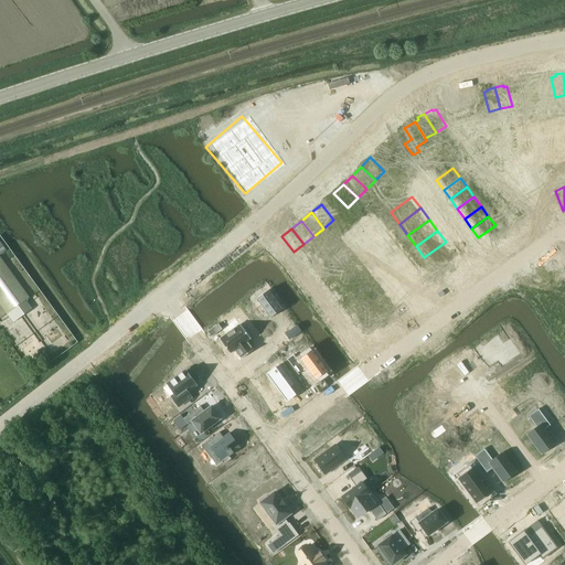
[(0,243),(0,305),(7,313),(29,297),(0,258),(0,254),(6,251),(0,243)]
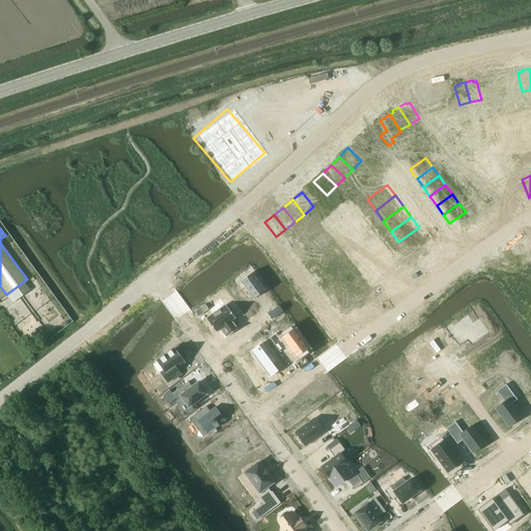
[(8,240),(2,244),(6,250),(12,246),(8,240)]
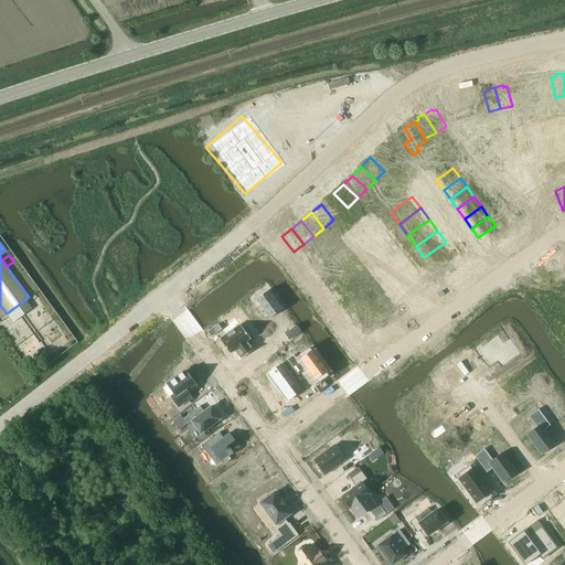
[(268,290),(256,299),(260,305),(257,308),(263,316),(266,312),(270,319),(277,313),(283,310),(268,290)]
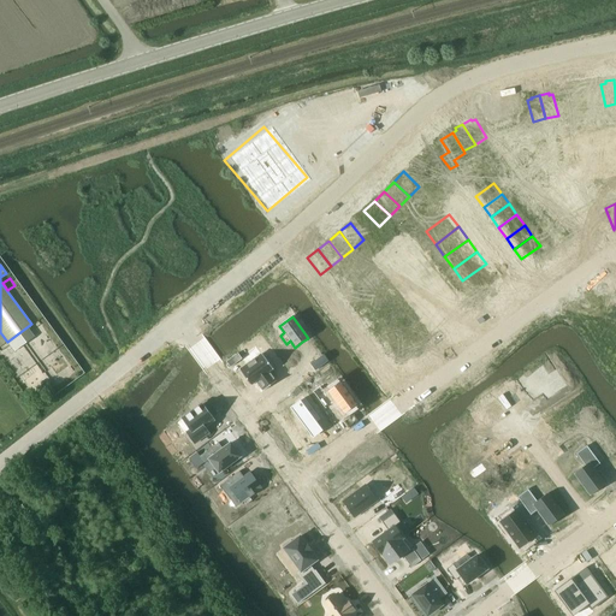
[(264,353),(242,369),(253,384),(258,380),(266,390),(278,380),(271,371),(274,367),(264,353)]
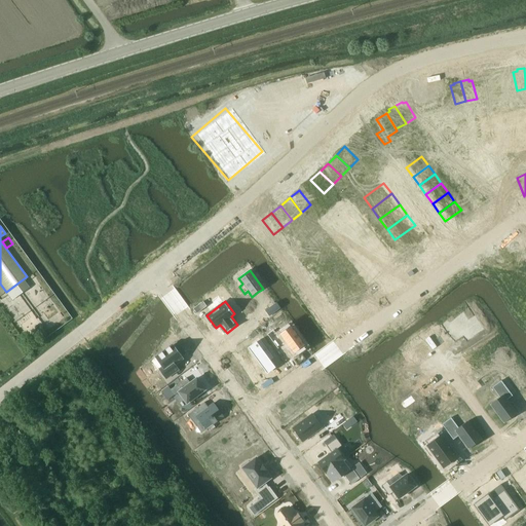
[(203,302),(193,309),(196,314),(207,307),(203,302)]
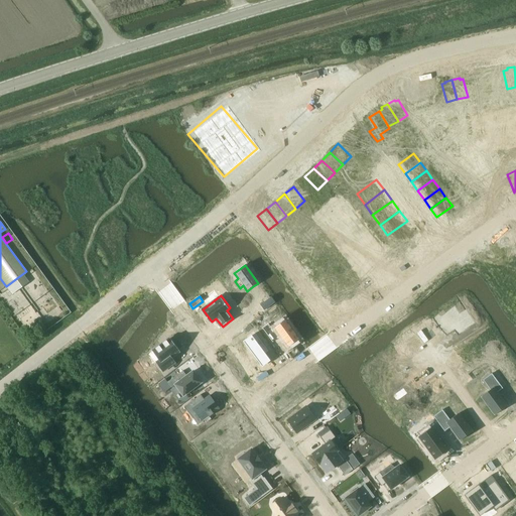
[(271,297),(260,305),(264,311),(275,303),(271,297)]
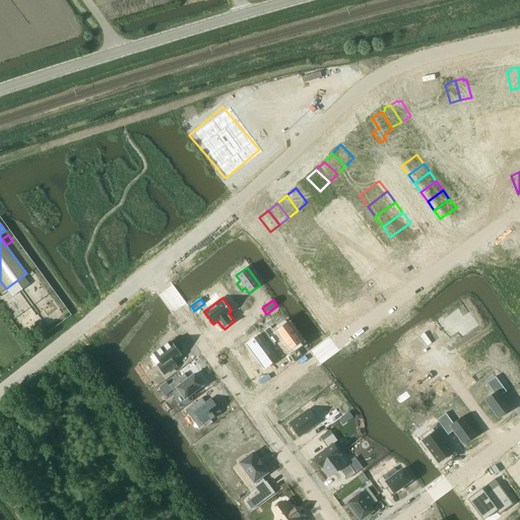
[(457,312),(441,324),(450,336),(457,330),(462,336),(476,325),(468,315),(463,319),(457,312)]
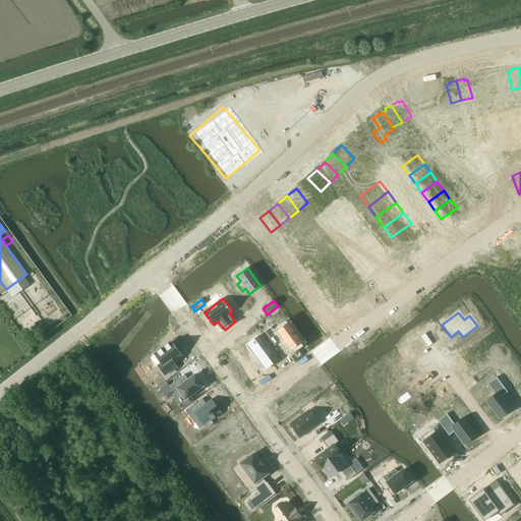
[(271,327),(264,332),(275,346),(284,340),(291,351),(302,343),(288,323),(277,331),(278,332),(276,334),(271,327)]
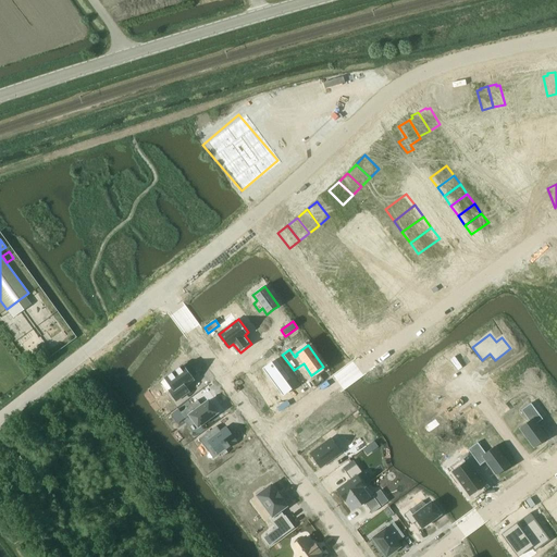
[(272,362),(262,369),(283,396),(292,390),(286,382),(289,380),(275,360),(272,362)]
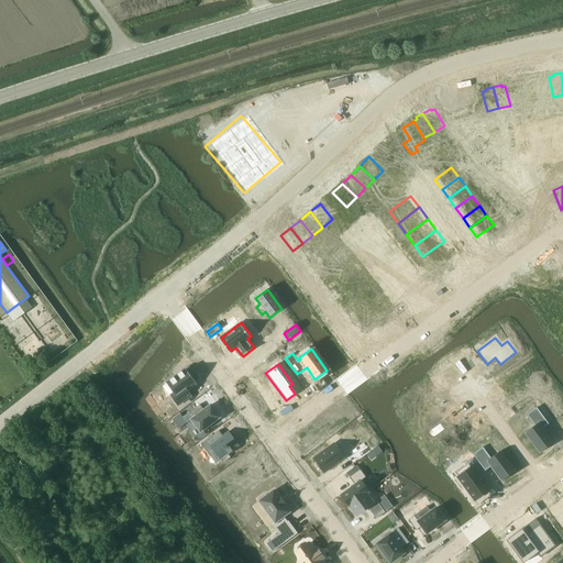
[(185,370),(167,383),(174,393),(170,396),(178,405),(190,396),(186,390),(195,384),(185,370)]
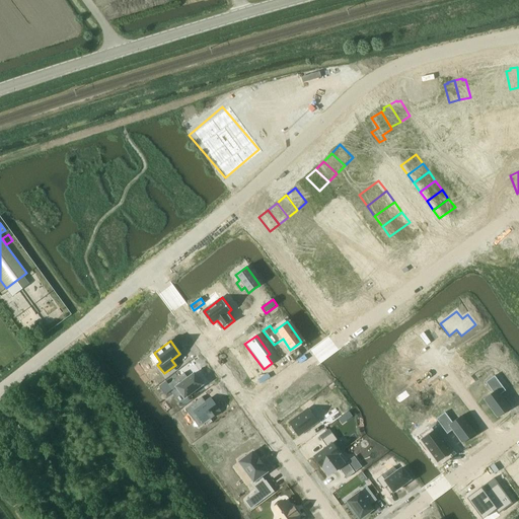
[(172,382),(168,385),(172,390),(175,387),(184,398),(203,385),(194,374),(188,378),(183,373),(172,382)]
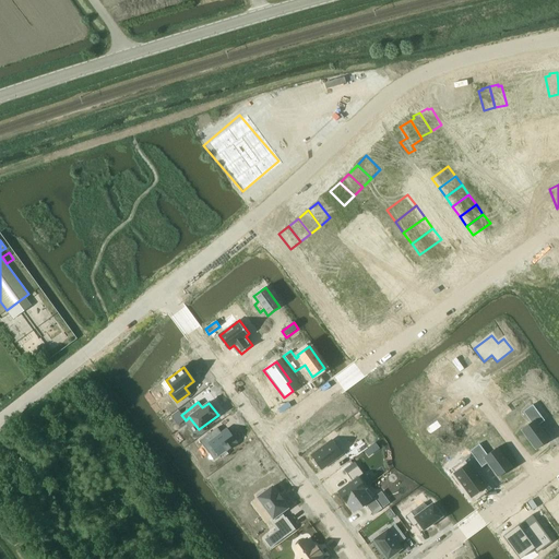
[(544,403),(536,409),(540,416),(545,420),(546,423),(552,417),(558,425),(558,403),(549,411),(544,403)]
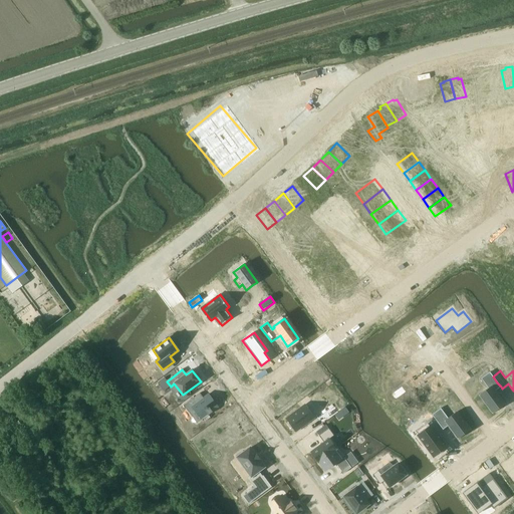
[(488,389),(479,396),(492,414),(505,405),(495,392),(501,387),(497,382),(490,372),(481,378),(488,389)]
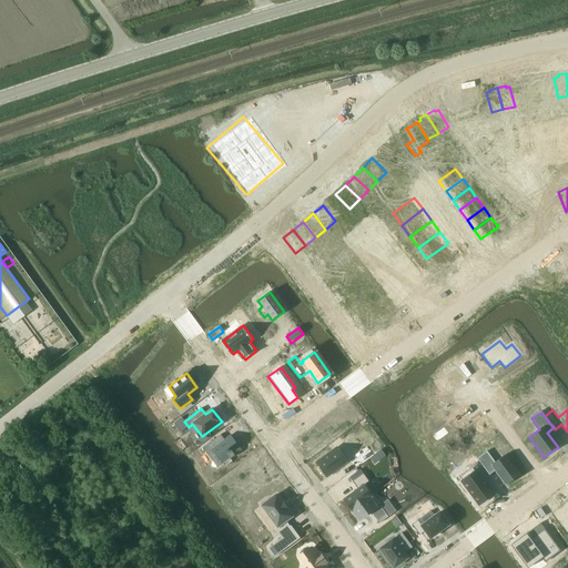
[(442,423),(425,434),(433,445),(442,438),(457,458),(473,447),(458,426),(449,433),(442,423)]
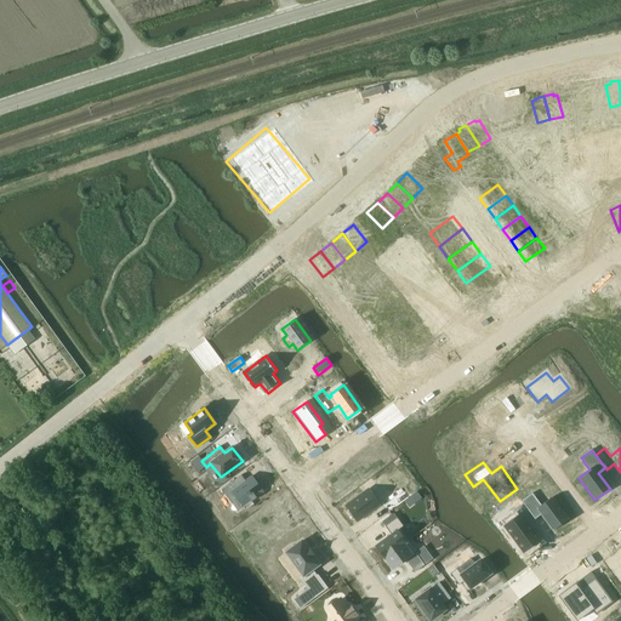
[(241,476),(222,490),(233,505),(239,501),(244,508),(263,494),(251,477),(245,482),(241,476)]
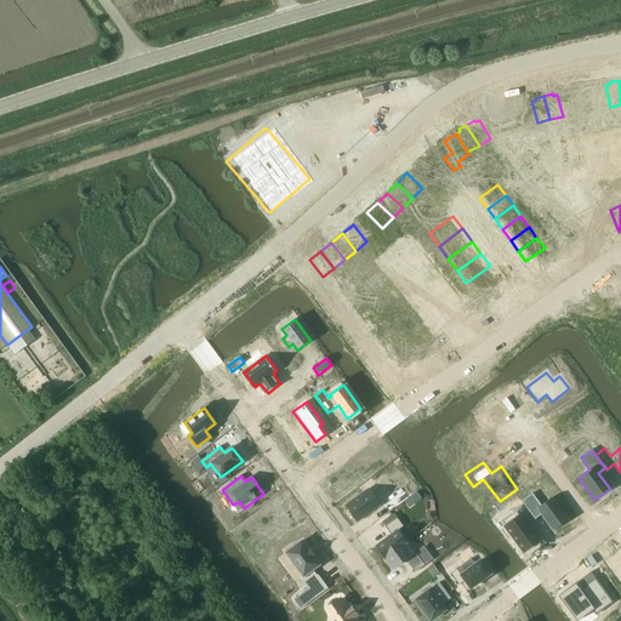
[(368,490),(346,506),(358,522),(380,506),(368,490)]
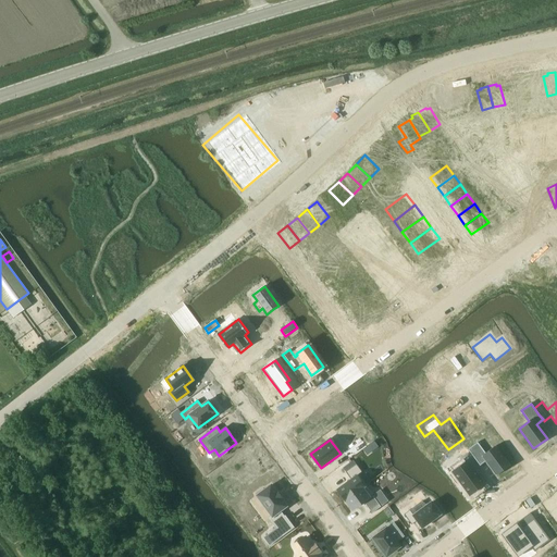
[(478,443),(468,450),(475,461),(480,467),(485,461),(496,477),(510,466),(495,446),(485,454),(478,443)]
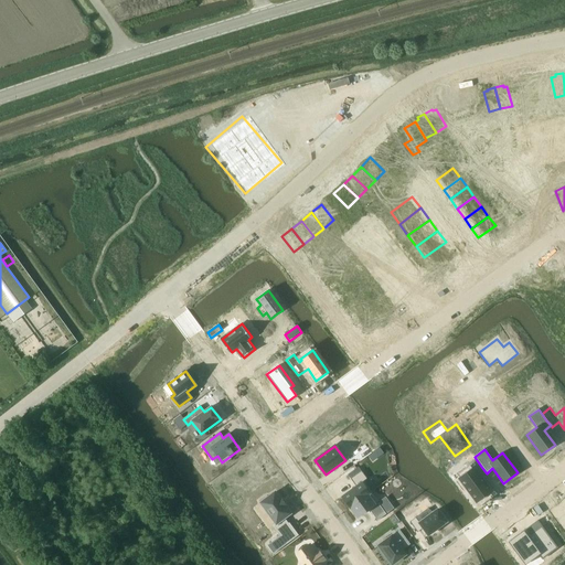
[(465,468),(457,475),(460,478),(459,479),(476,503),(492,491),(475,468),(468,472),(465,468)]
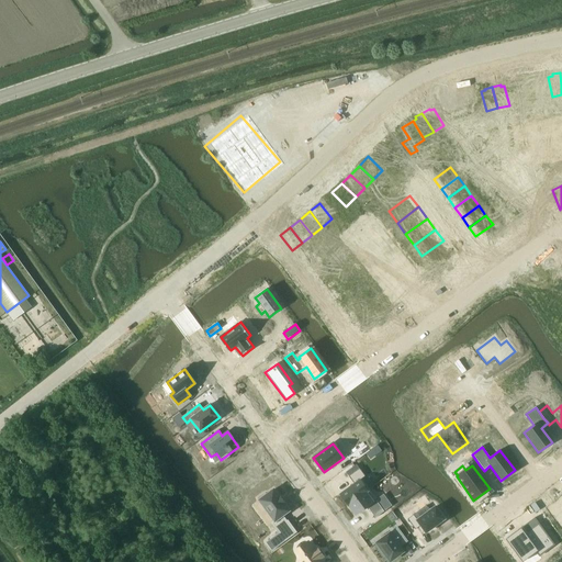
[(355,484),(340,495),(348,506),(349,505),(348,505),(370,489),(362,479),(366,478),(359,469),(349,476),(355,484)]
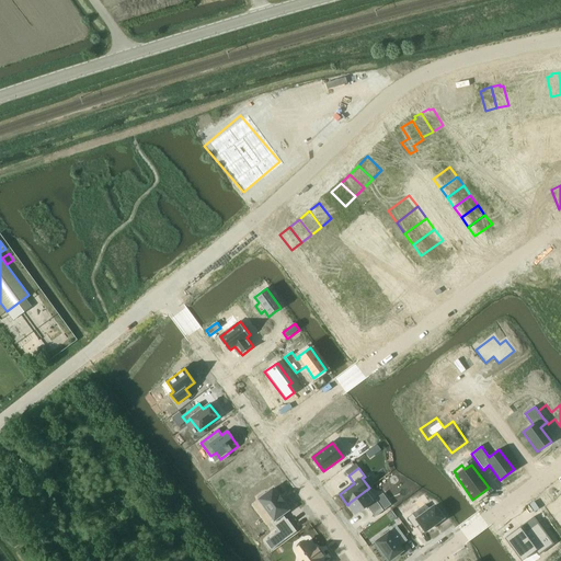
[(263,491),(256,496),(274,521),(272,522),(276,528),(275,528),(284,541),(296,531),(287,519),(286,521),(282,514),(288,510),(283,502),(284,502),(278,495),(277,495),(272,488),(264,492),(263,491)]
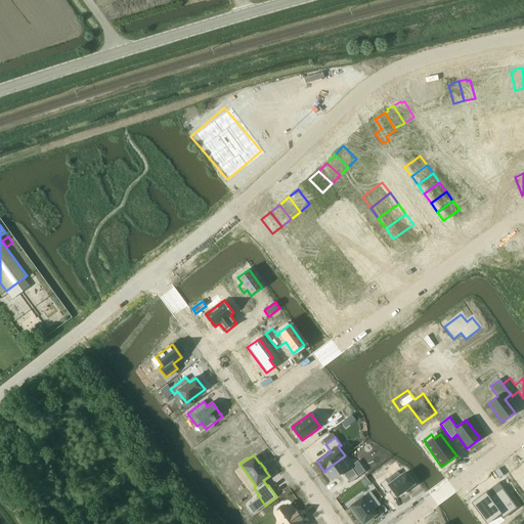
[(345,455),(324,471),(325,471),(332,480),(342,473),(350,483),(358,477),(350,467),(352,466),(345,455)]
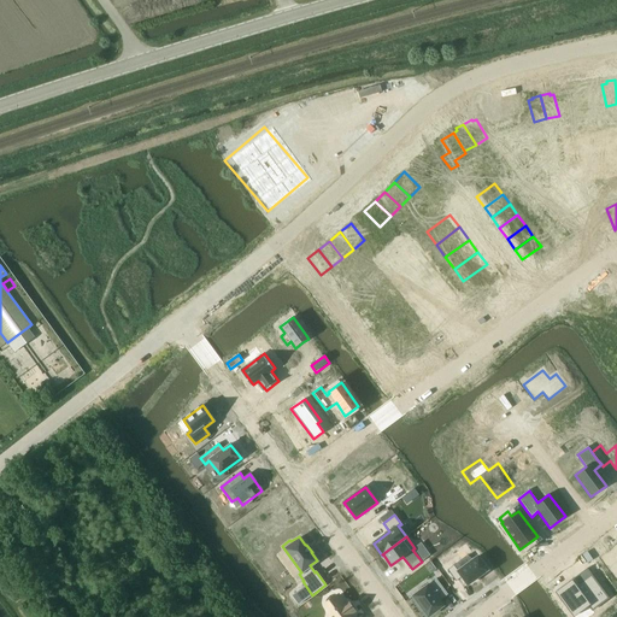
[(616,547),(601,559),(616,580),(616,547)]
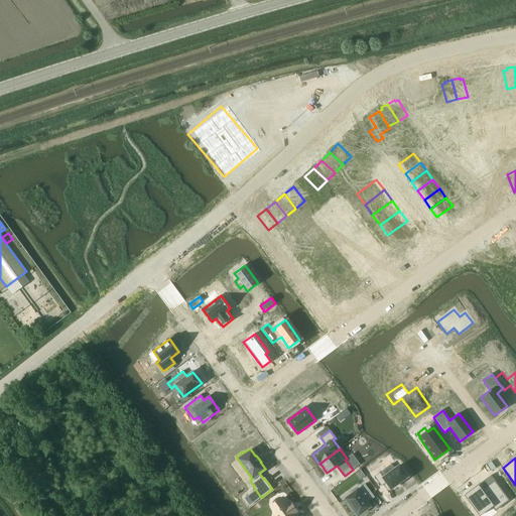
[(379,473),(374,477),(381,487),(386,483),(391,490),(408,477),(399,466),(382,478),(379,473)]
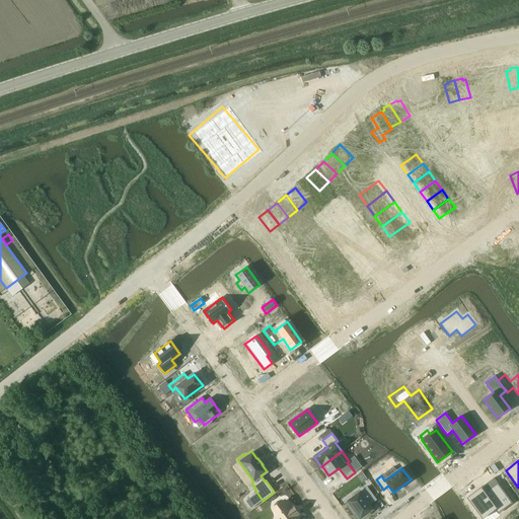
[(372,483),(350,499),(363,517),(375,508),(368,497),(378,490),(372,483)]
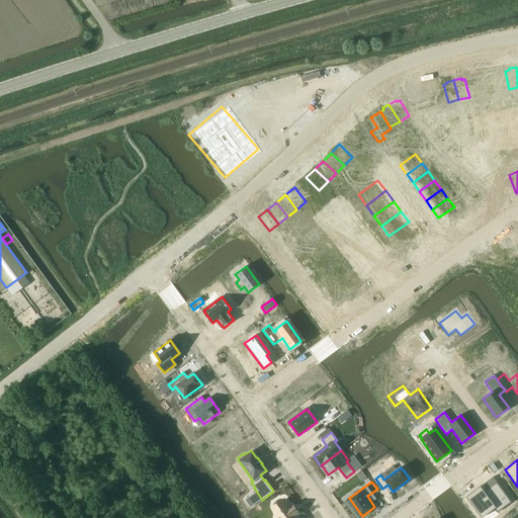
[(483,486),(466,498),(482,517),(494,509),(497,513),(511,503),(497,483),(487,491),(483,486)]
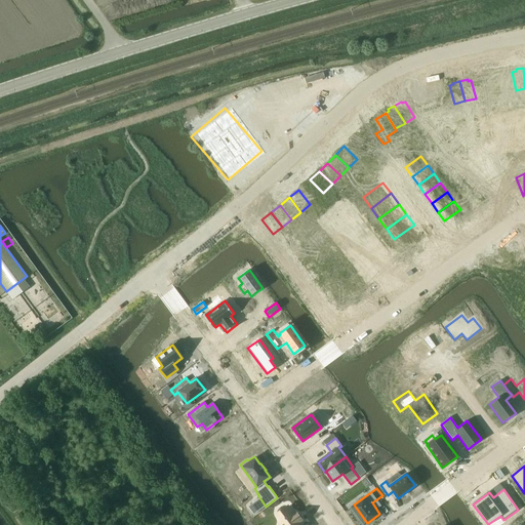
[(288,507),(277,515),(283,523),(281,524),(296,524),(301,521),(300,520),(297,515),(296,513),(293,515),(288,507)]
